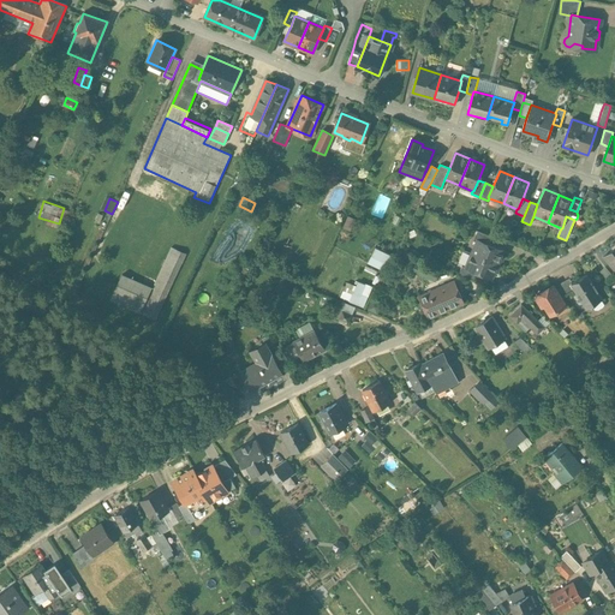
[(491,237),(477,230),(473,238),(477,240),(477,239),(489,244),(491,237)]
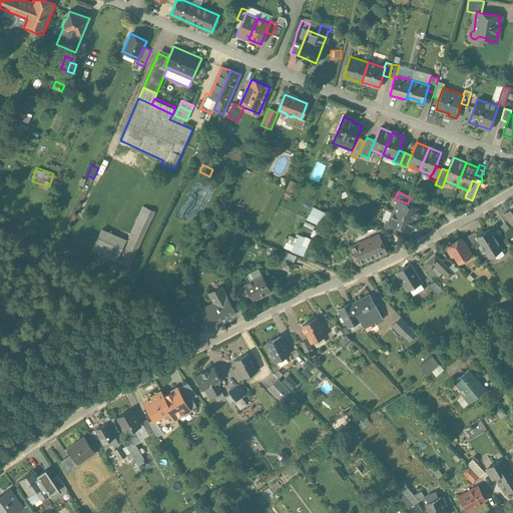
[(408,203),(398,199),(398,200),(393,211),(416,221),(421,209),(408,203)]
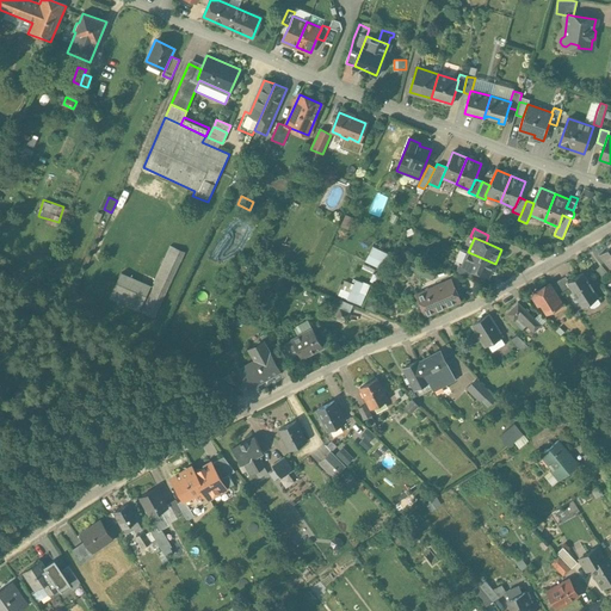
[(610,244),(608,246),(609,248),(599,255),(610,270),(610,244)]
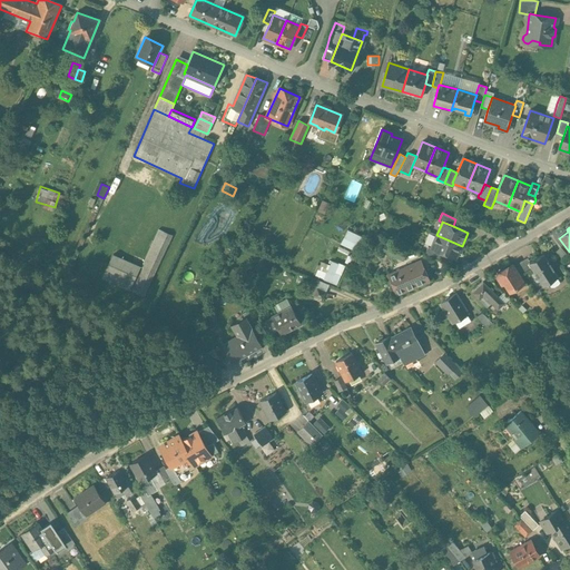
[(354,249),(361,235),(346,228),(340,244),(354,249)]
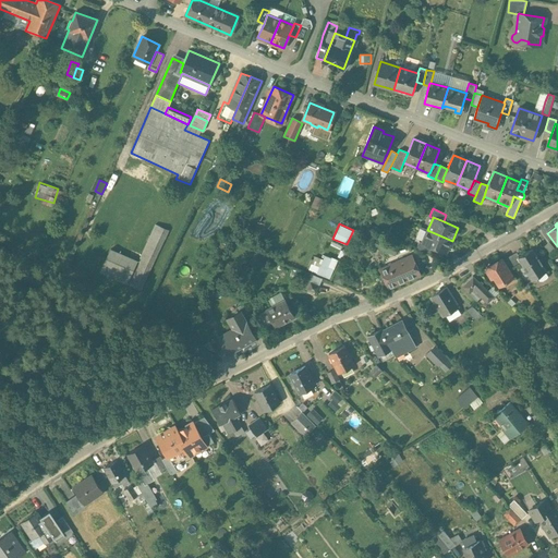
[(138,262),(128,284),(141,291),(168,230),(155,225),(138,262)]
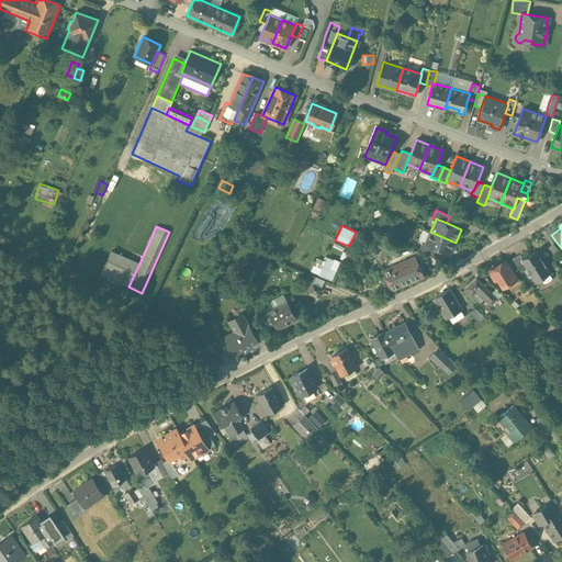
[(456,243),(430,232),(425,245),(435,249),(449,255),(456,243)]
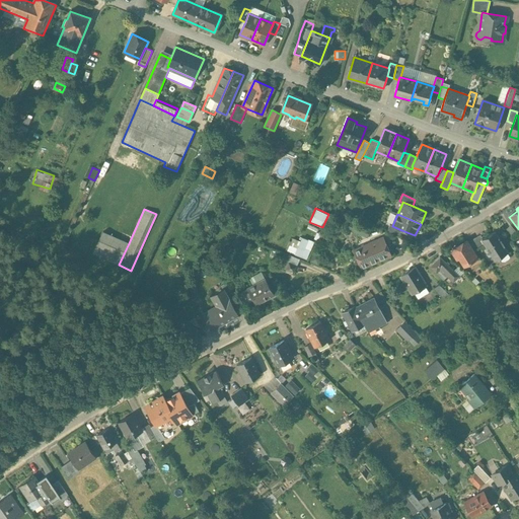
[(370,231),(351,222),(347,230),(367,238),(370,231)]
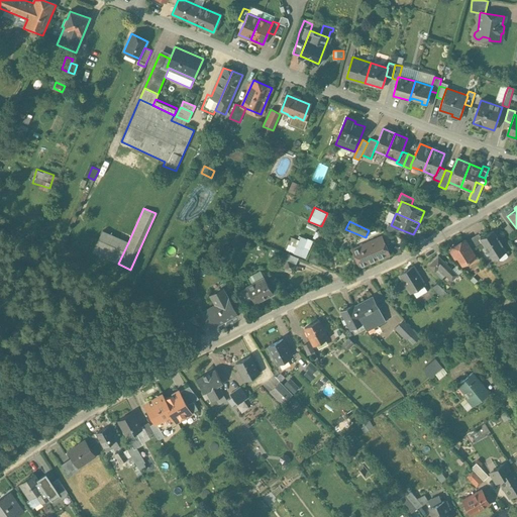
[(400,229),(391,225),(389,223),(386,230),(398,235),(400,229)]
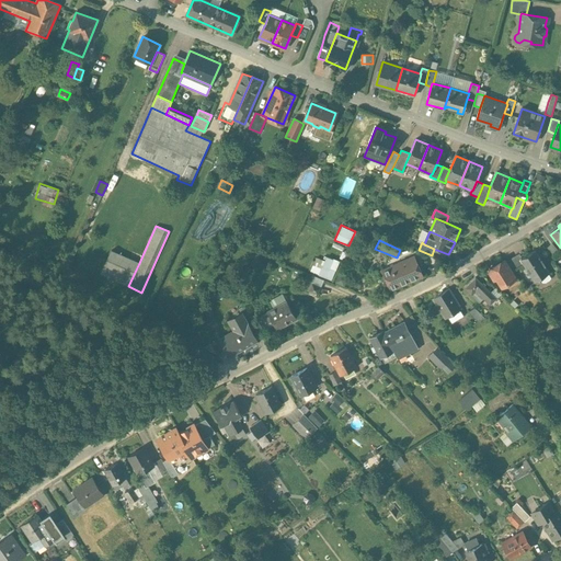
[(129,259),(111,251),(101,274),(118,282),(123,271),(129,259)]
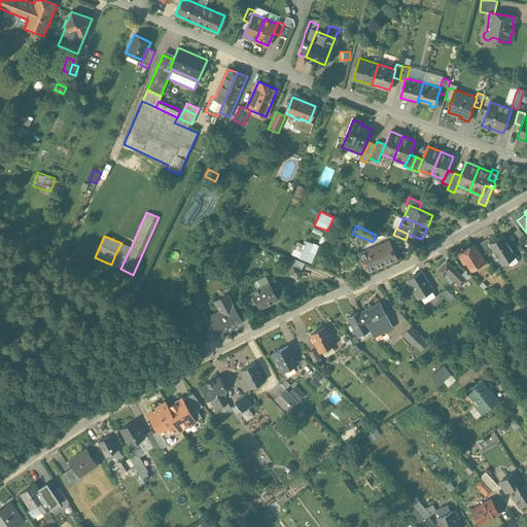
[(507,244),(502,236),(490,243),(489,244),(492,249),(502,266),(507,264),(510,267),(512,268),(516,265),(518,262),(515,258),(516,258),(511,251),(512,250),(507,244)]
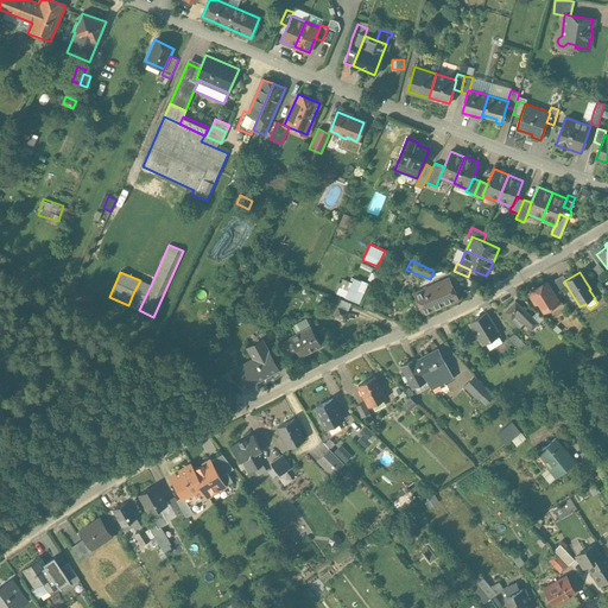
[(350,282),(342,278),(336,295),(360,304),(368,283),(353,277),(350,282)]
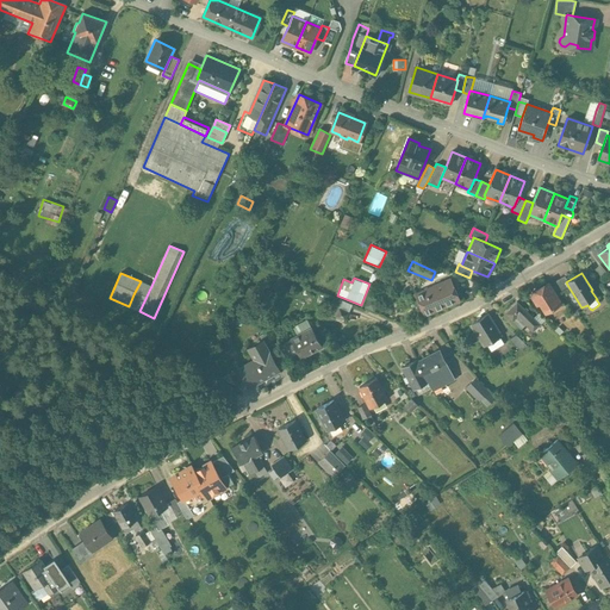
[(567,281),(565,278),(549,286),(555,297),(570,288),(566,282),(567,281)]
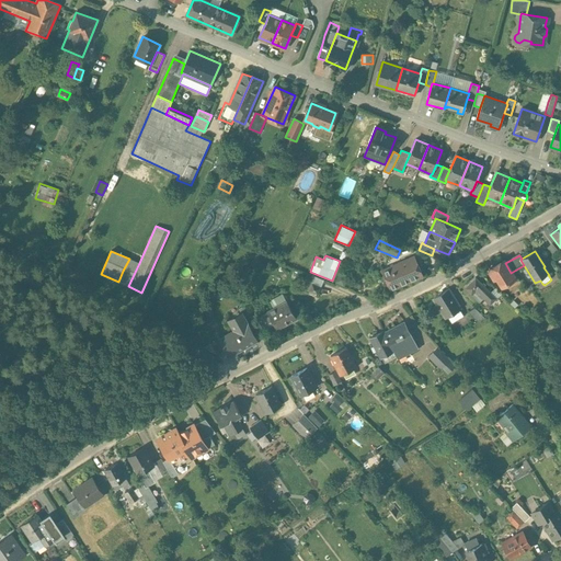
[(414,258),(382,272),(391,292),(423,277),(414,258)]
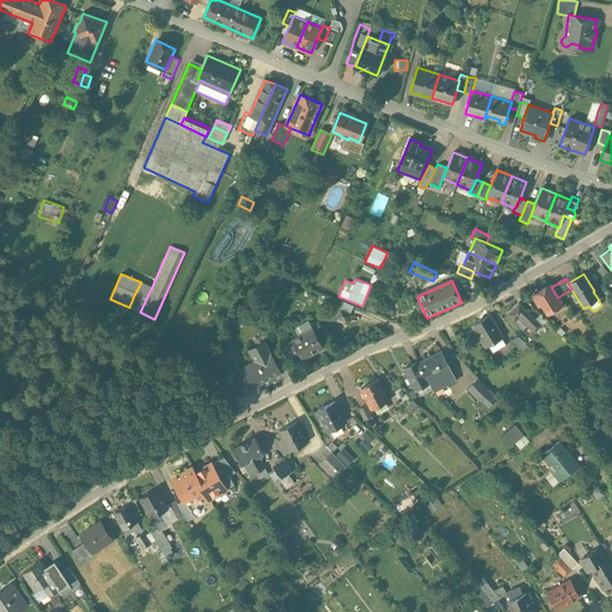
[(152,287),(141,282),(134,295),(129,307),(140,312),(152,287)]
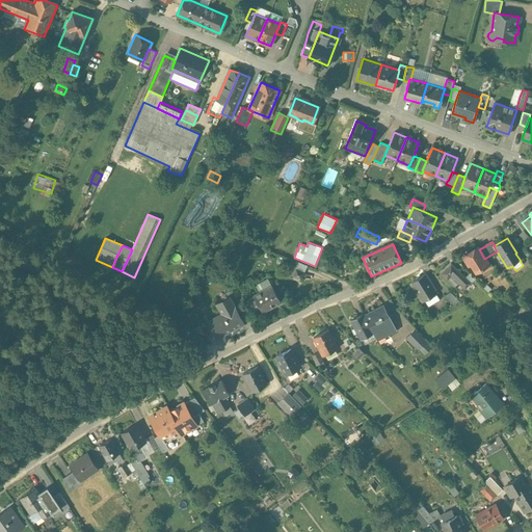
[(478,248),(463,257),(469,266),(471,265),(476,273),(488,266),(479,249),(478,248)]
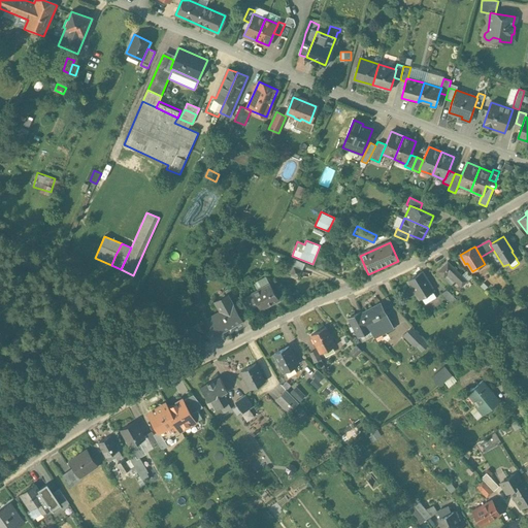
[(467,283),(448,262),(437,272),(451,287),(455,283),(461,289),(467,283)]
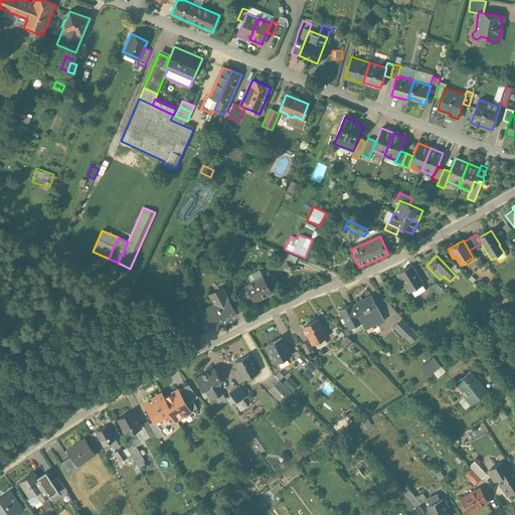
[(294,265),(287,262),(284,268),(292,271),(294,265)]
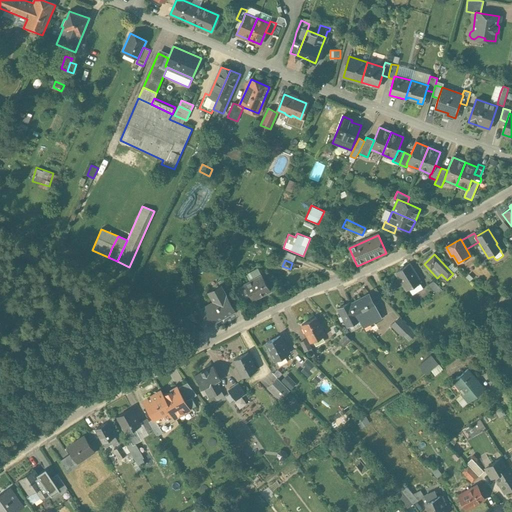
[(421,284),(410,265),(395,274),(406,293),(421,284)]
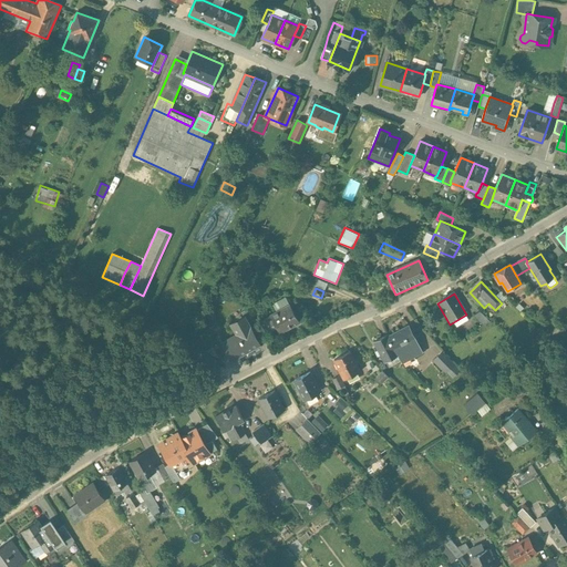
[(289,305),(270,315),(270,316),(277,327),(280,332),(299,322),(289,305)]
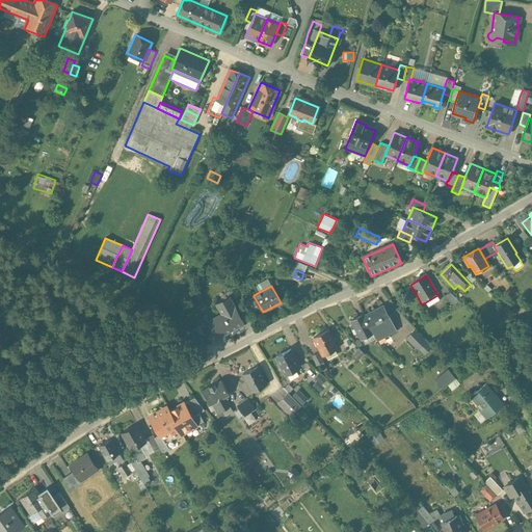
[(242,306),(233,289),(227,292),(230,297),(231,297),(236,309),(242,306)]
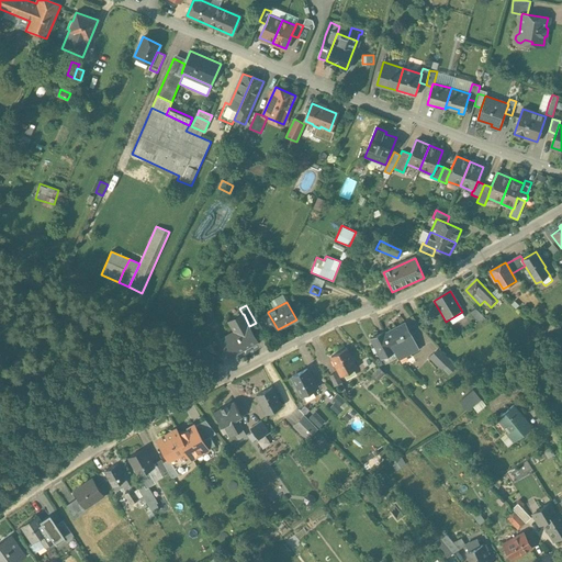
[(485,321),(476,311),(469,315),(479,326),(485,321)]
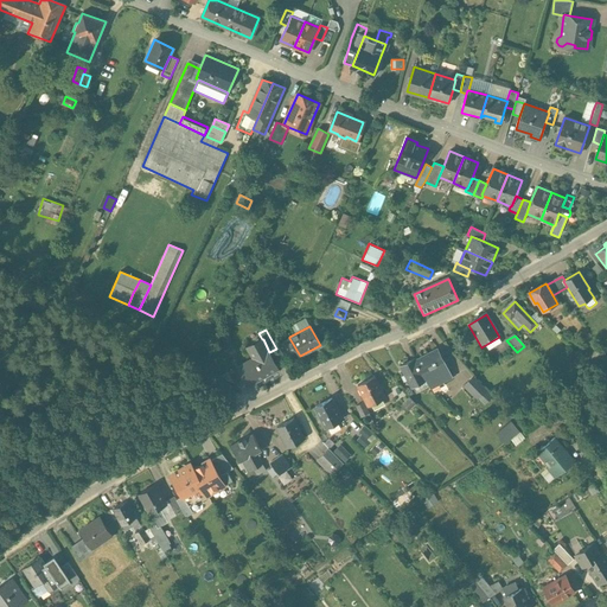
[(289,338),(281,343),(287,355),(296,350),(289,338)]
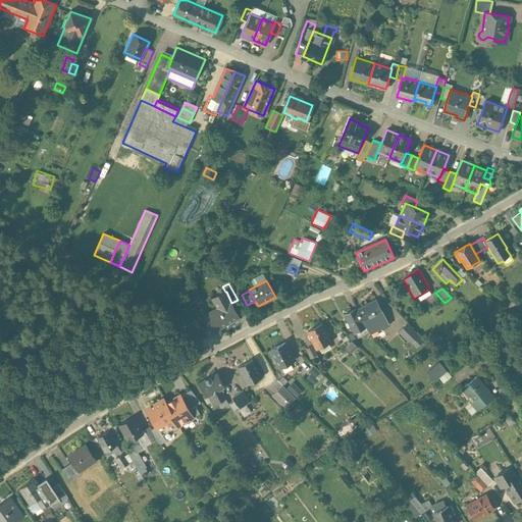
[(225,292),(213,299),(218,307),(205,314),(214,331),(240,317),(231,303),(226,292),(225,292)]
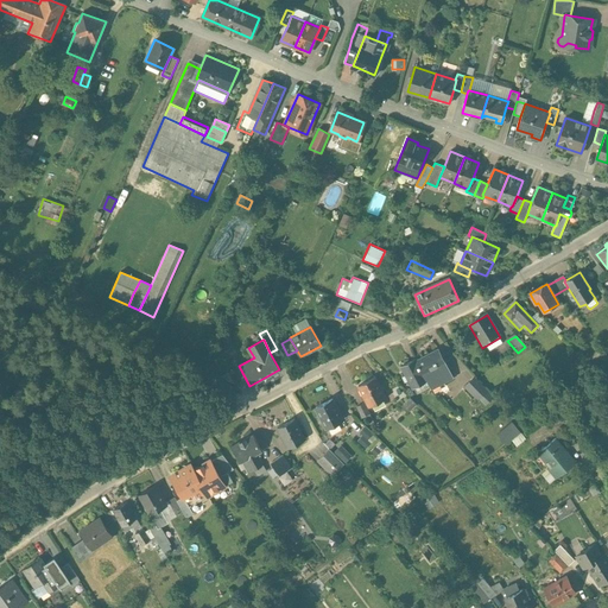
[(438,350),(417,361),(426,382),(431,390),(453,379),(438,350)]
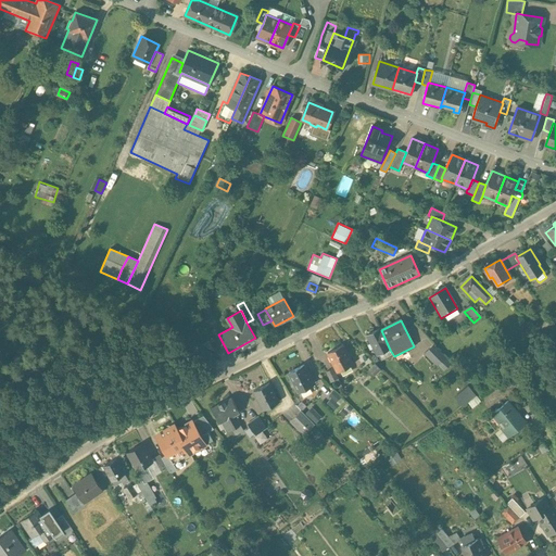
[(546,323),(540,327),(543,331),(550,327),(546,323)]
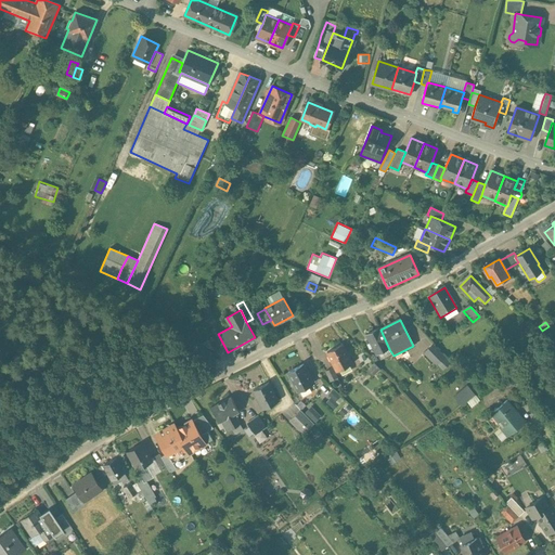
[(379,328),(365,335),(376,356),(389,349),(381,330),(379,328)]
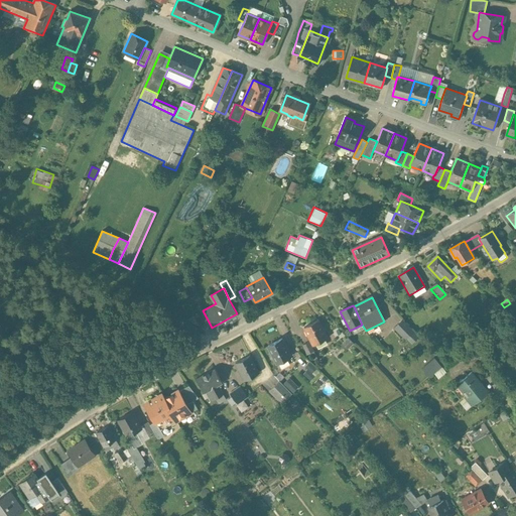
[(200,313),(195,316),(200,327),(205,324),(200,313)]
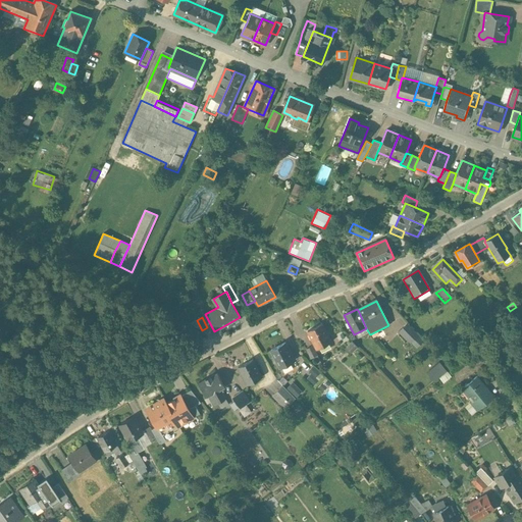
[(322,324),(308,331),(316,350),(331,343),(322,324)]
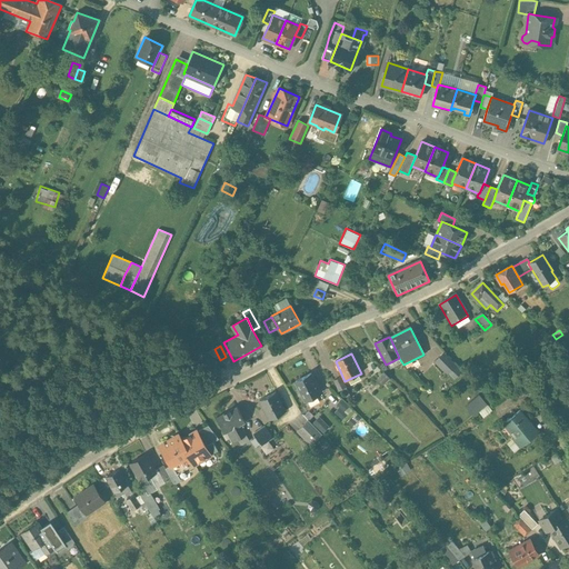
[(456,368),(443,355),(436,362),(448,375),(456,368)]
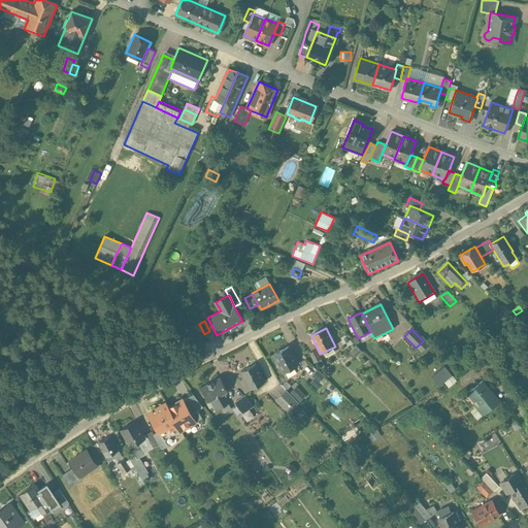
[(298,365),(289,347),(273,355),(283,372),(298,365)]
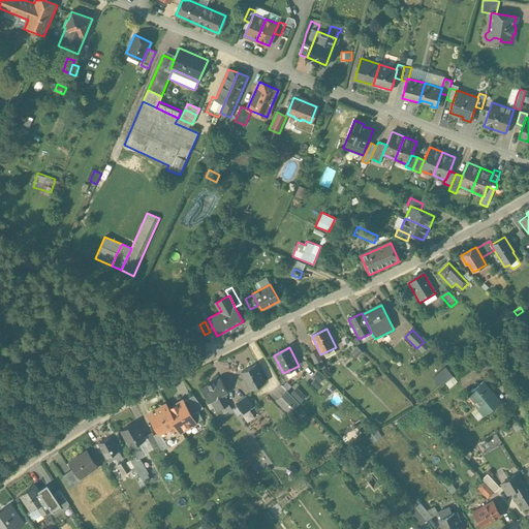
[(356,347),(351,352),(356,358),(362,352),(356,347)]
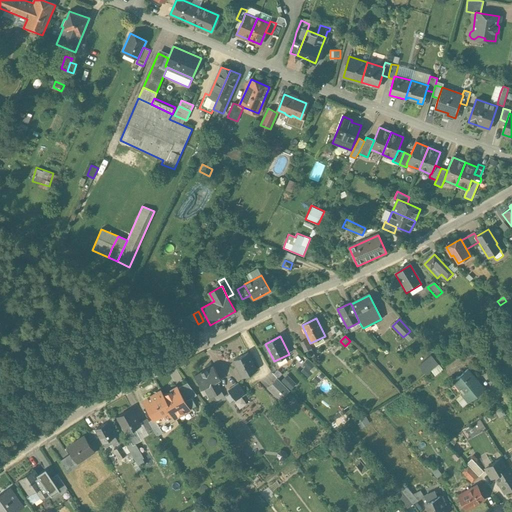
[(306,340),(300,343),(305,352),(308,351),(311,349),(306,340)]
